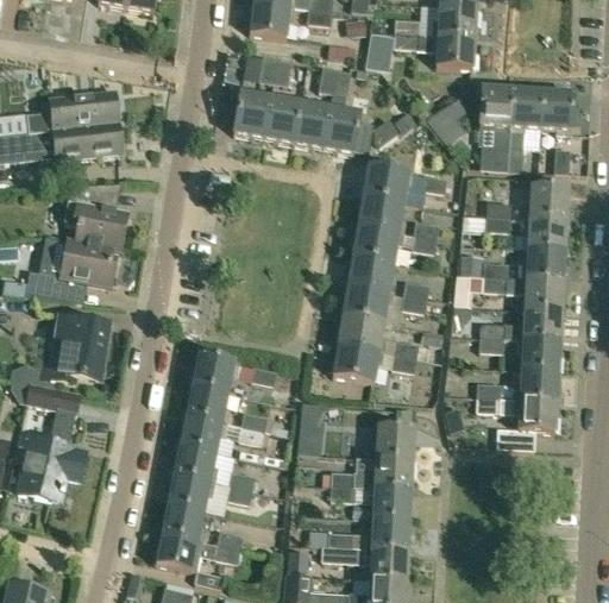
[(126,0),(125,6),(154,11),(155,0),(126,0)]
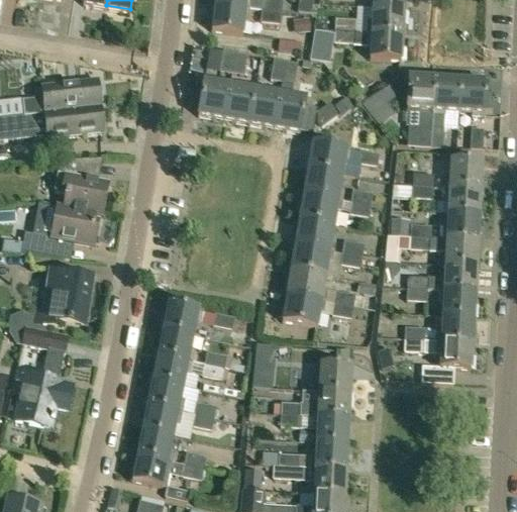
[(262,8),(282,10),(283,0),(263,0),(262,8)]
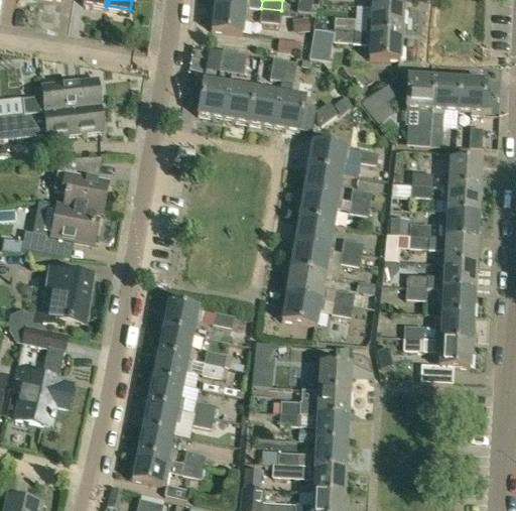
[(248,7),(213,3),(210,29),(241,32),(242,19),(247,19),(248,7)]
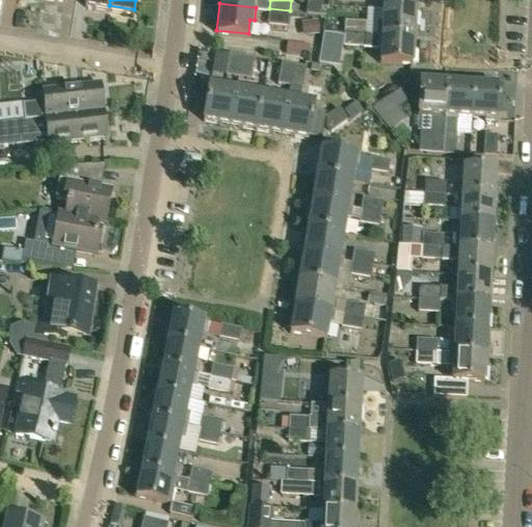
[(414,33),(416,7),(382,5),(382,19),(378,19),(377,31),(414,33)]
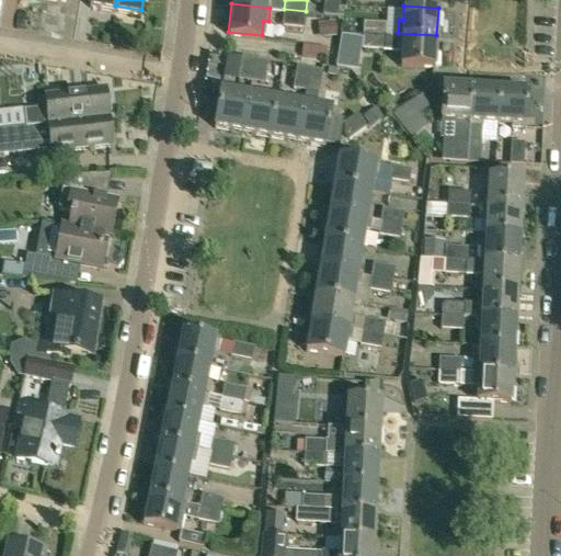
[(305,24),(306,11),(284,9),(283,22),(305,24)]
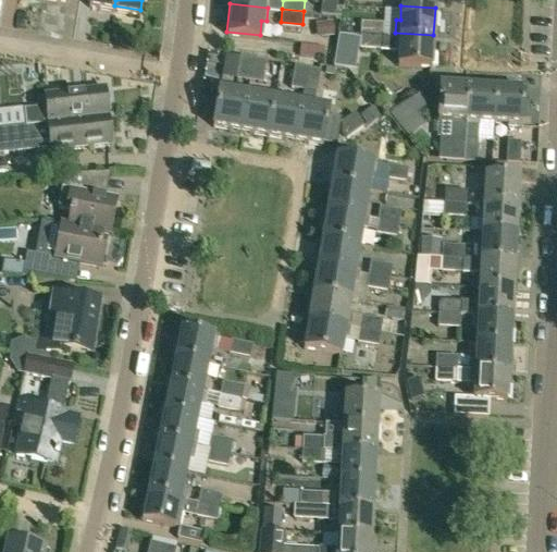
[(361,31),(382,32),(383,20),(361,19),(361,31)]
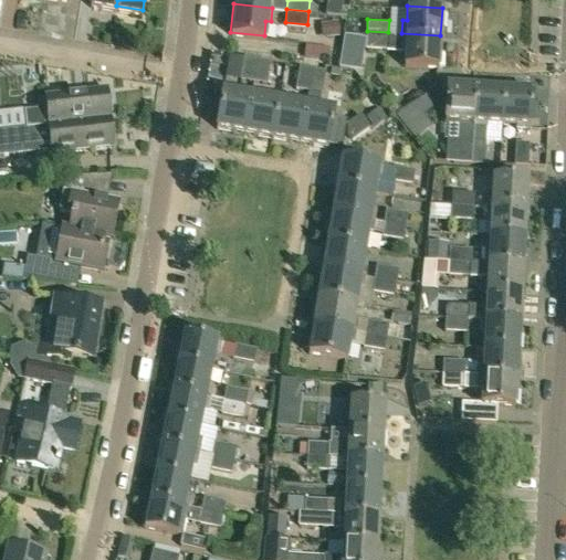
[(346,30),(346,43),(365,44),(366,31),(346,30)]
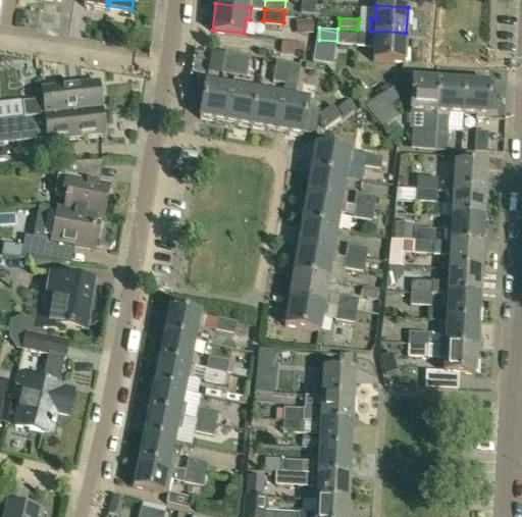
[(370,31),(358,30),(338,29),(337,41),(357,42),(357,43),(373,44),(373,57),(405,59),(406,33),(370,31)]
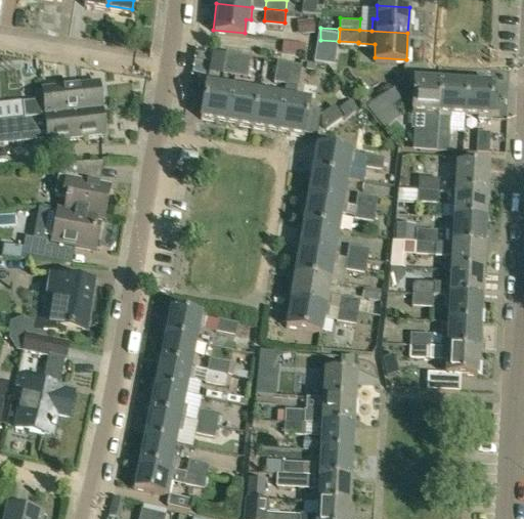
[(305,40),(282,38),(281,48),(304,50),(305,40)]
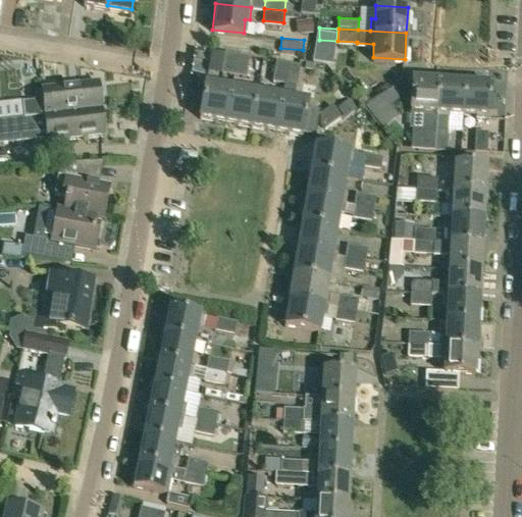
[(233,71),(237,52),(225,50),(222,69),(233,71)]
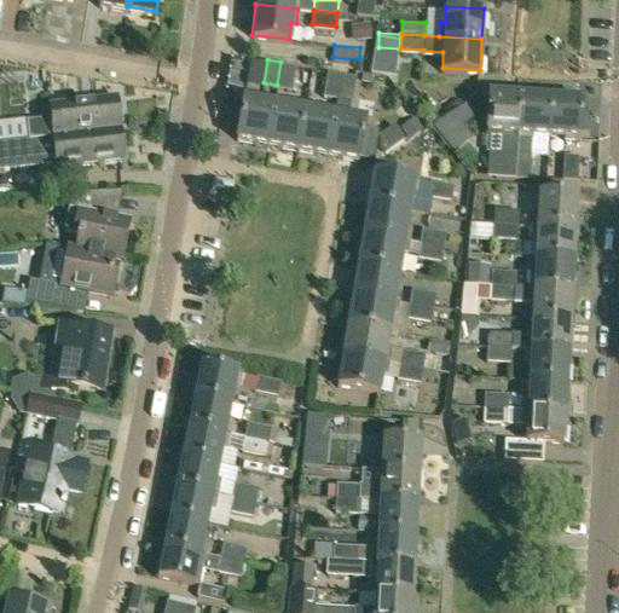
[(295,64),(281,62),(277,85),(291,87),(295,64)]
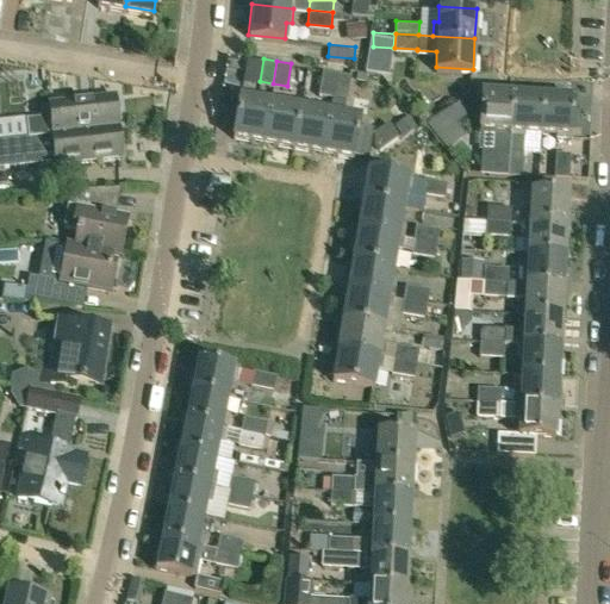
[(334,94),(337,72),(323,69),(319,92),(334,94)]
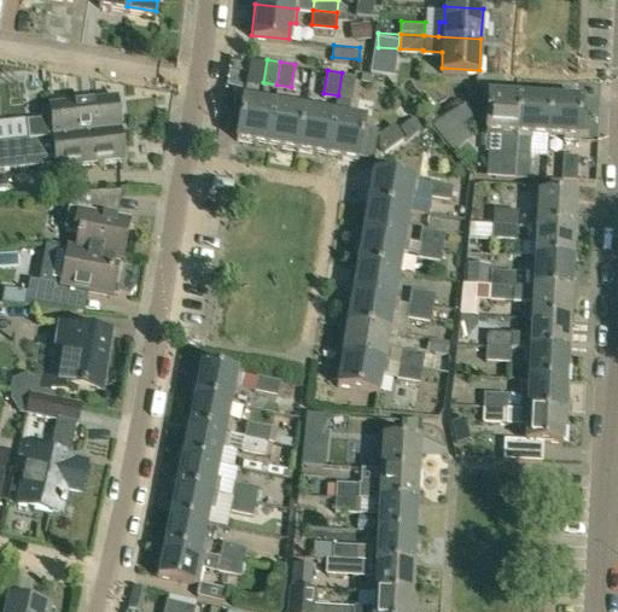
[(342,73),(338,95),(351,98),(355,75),(342,73)]
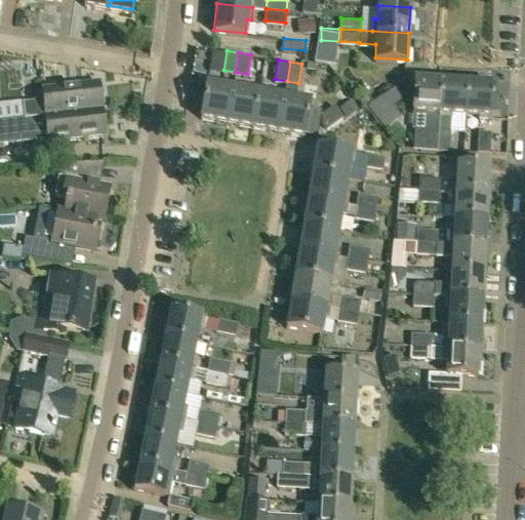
[(437,148),(441,78),(414,77),(413,109),(427,110),(426,126),(428,126),(427,147),(437,148)]
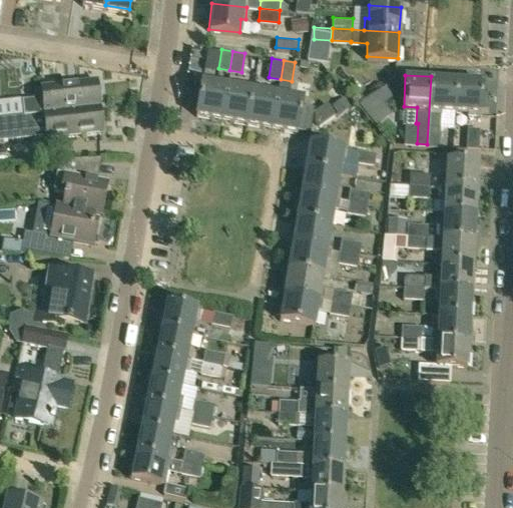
[(439,145),(441,113),(442,113),(442,109),(454,109),(456,77),(431,76),(427,144),(439,145)]
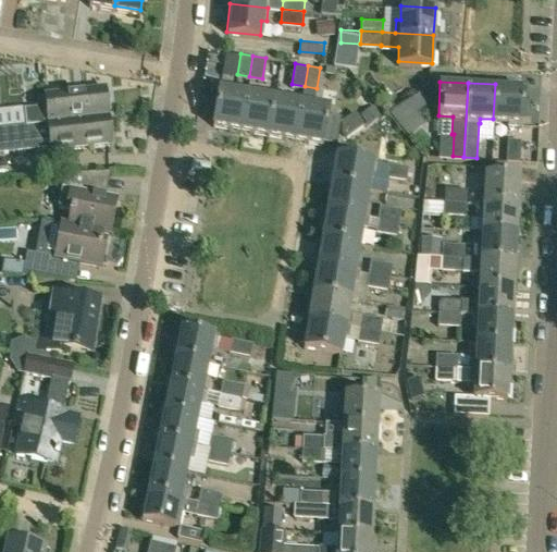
[(25,121),(109,112),(106,84),(45,90),(46,103),(24,106),(25,121)]
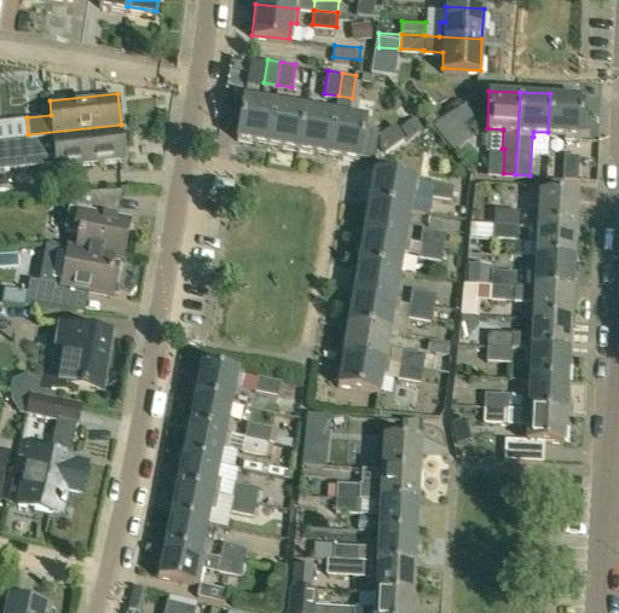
[(579,139),(582,96),(550,93),(548,132),(565,133),(563,138),(579,139)]
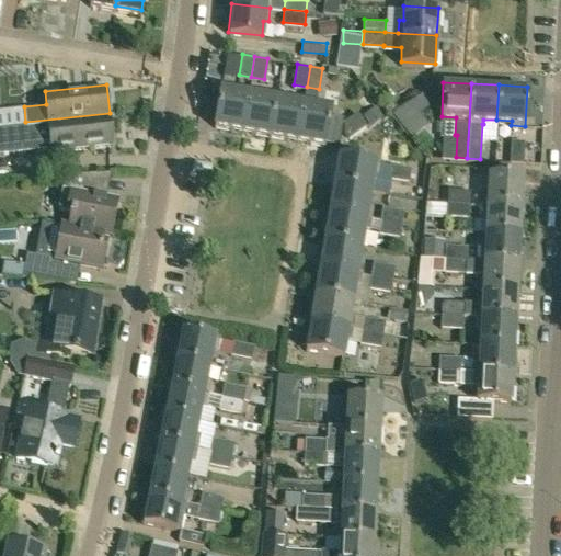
[(214,123),(242,128),(249,90),(220,86),(214,123)]
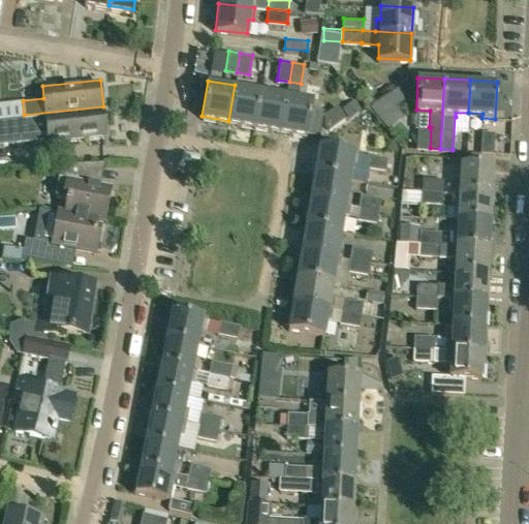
[(254,125),(260,90),(235,85),(228,121),(254,125)]
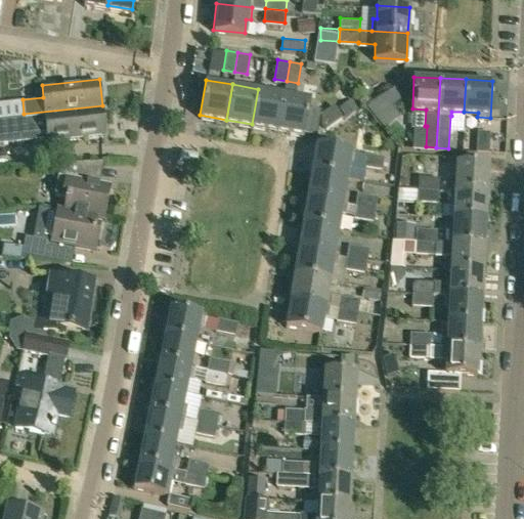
[(252,124),(278,129),(285,93),(258,89),(252,124)]
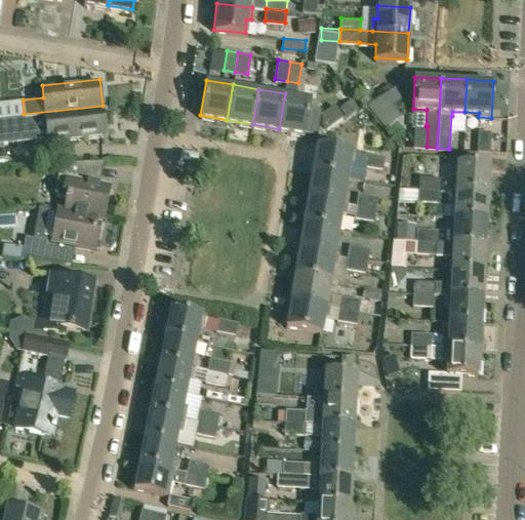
[(351,116),(365,106),(356,92),(341,103),(351,116)]
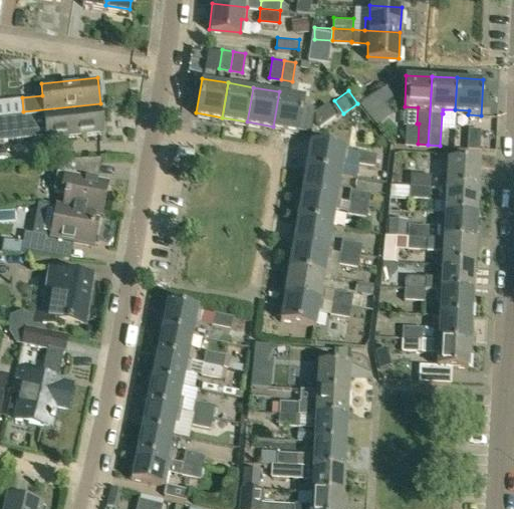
[(298,131),(304,96),(279,91),(273,126),(298,131)]
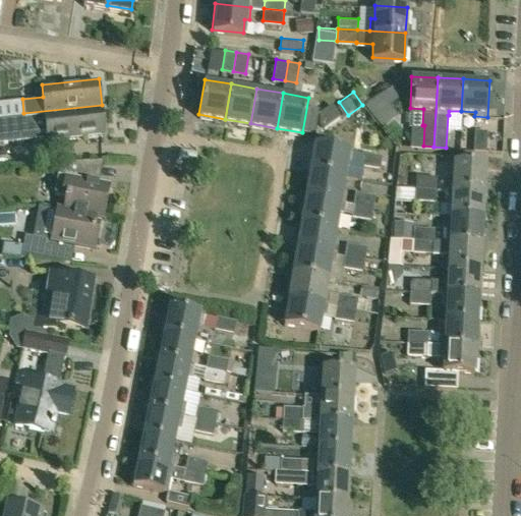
[(47,136),(104,130),(102,105),(23,113),(0,115),(0,138),(47,134),(47,136)]
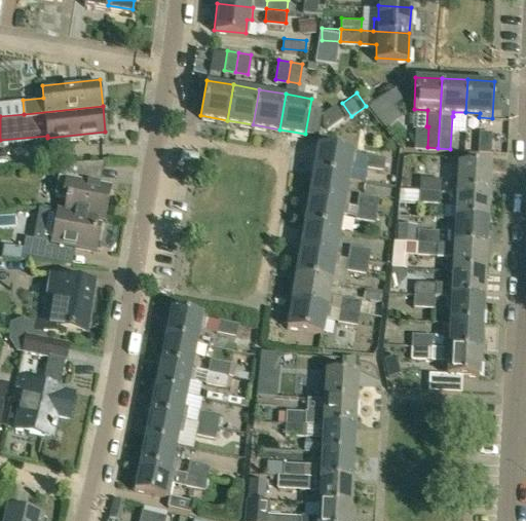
[(491,150),(492,129),(480,129),(479,150),(491,150)]
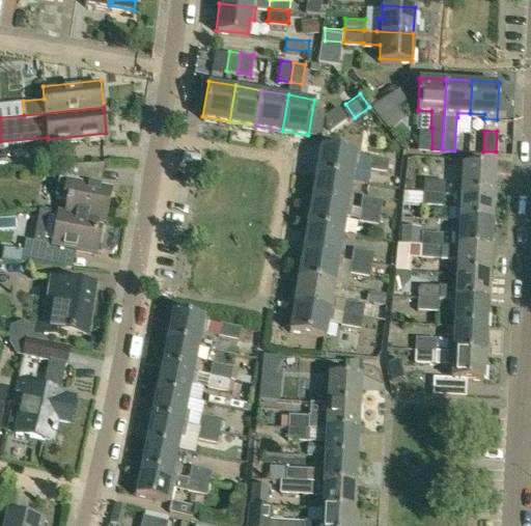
[(358,166),(360,153),(320,145),(315,171),(351,177),(354,165),(358,166)]
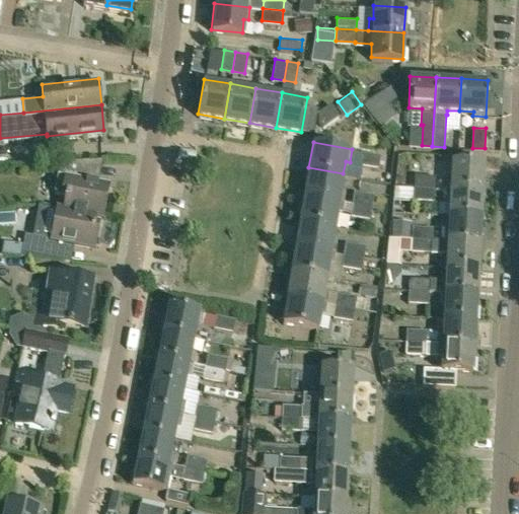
[(361,150),(359,163),(378,166),(380,154),(361,150)]
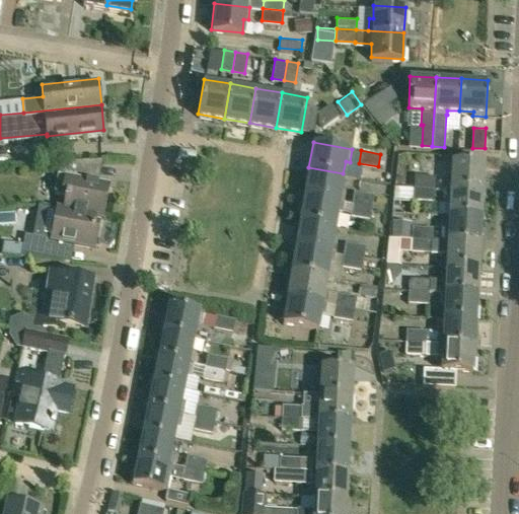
[(66,190),(64,205),(64,206),(96,212),(96,213),(103,214),(108,181),(97,179),(101,157),(59,159),(57,173),(55,188),(66,190)]
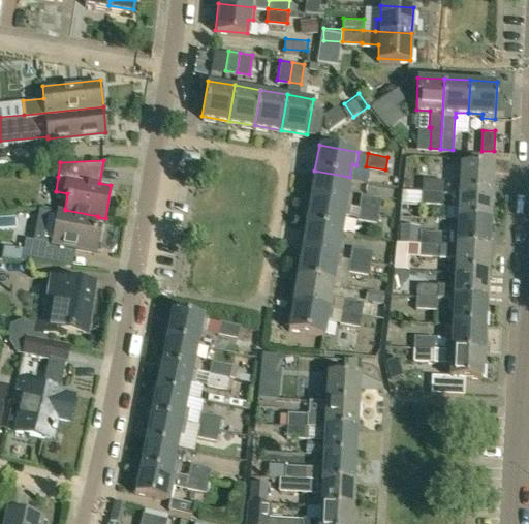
[(456,177),(455,190),(491,192),(492,165),(461,163),(460,178),(456,177)]
